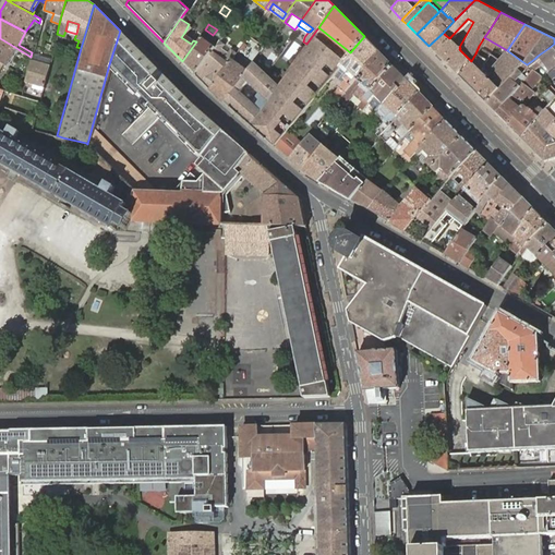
[(260,108),(249,123),(272,144),(285,130),(332,74),(338,67),(350,52),(318,27),(306,44),(286,73),(277,84),(273,80),(264,71),(252,60),(245,69),(238,80),(242,84),(244,80),(257,92),(251,100),(260,108)]
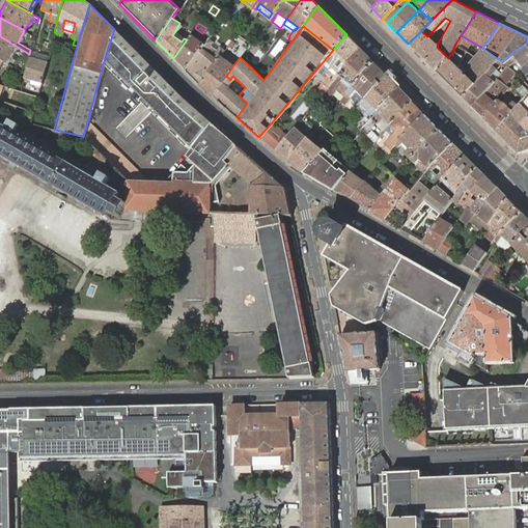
[(173,58),(184,70),(203,43),(207,37),(212,32),(206,28),(202,33),(195,28),(191,34),(187,39),(173,58)]
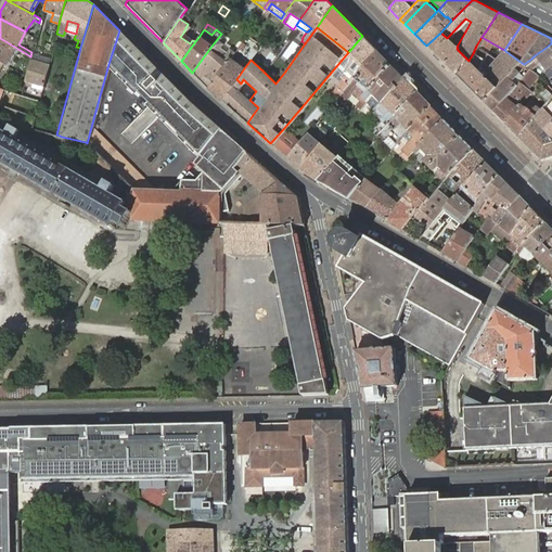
[(201,153),(220,128),(187,97),(119,30),(108,64),(201,153)]
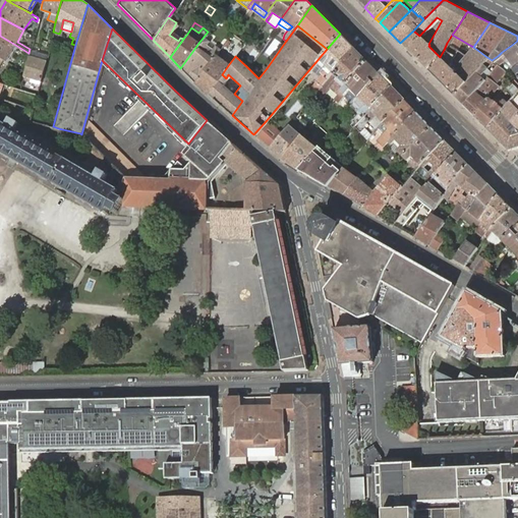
[(180,38),(172,31),(169,35),(178,41),(180,38)]
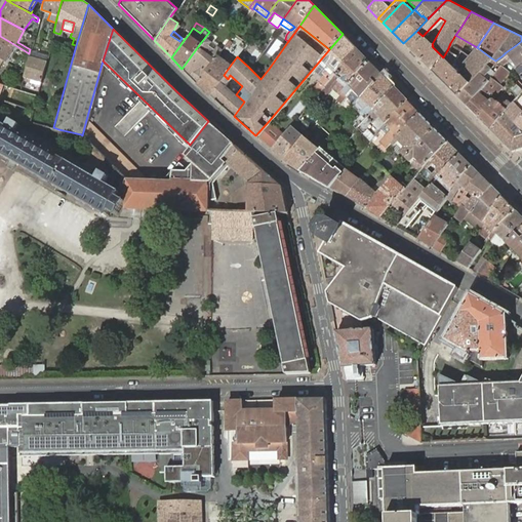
[(403,43),(431,70),(443,57),(432,46),(433,45),(432,44),(423,36),(416,31),(403,43)]
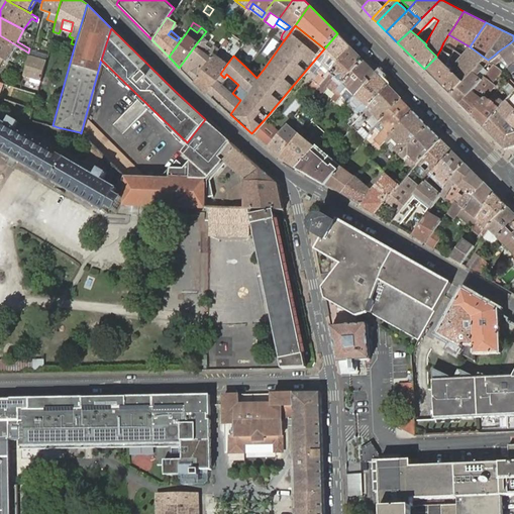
[(337,33),(324,48),(313,62),(320,68),(314,75),(305,87),(307,89),(305,91),(309,93),(312,89),(328,71),(349,45),(337,33)]
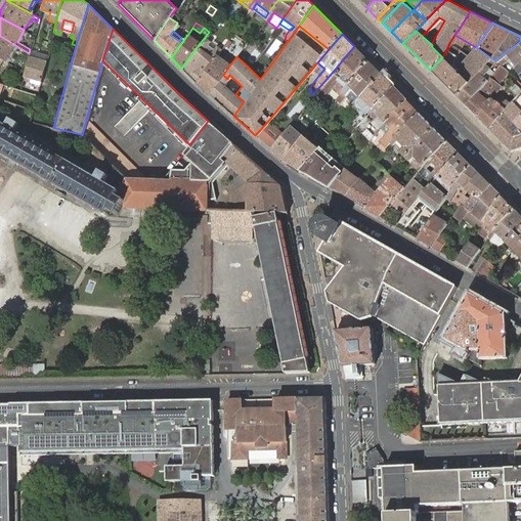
[(0,57),(2,58),(6,61),(15,45),(0,36),(0,57)]
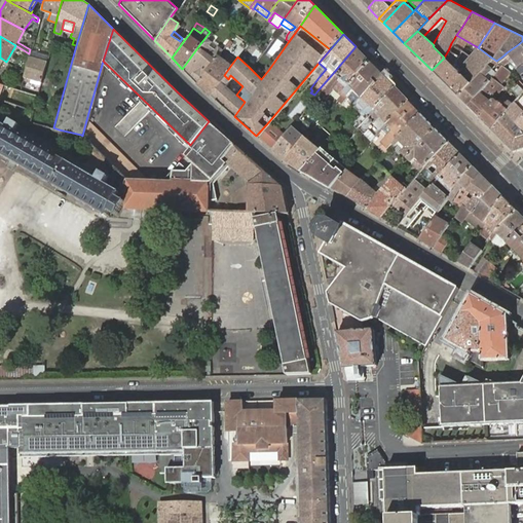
[(182,69),(196,82),(217,54),(221,48),(218,46),(215,49),(208,44),(211,40),(206,37),(201,42),(182,69)]
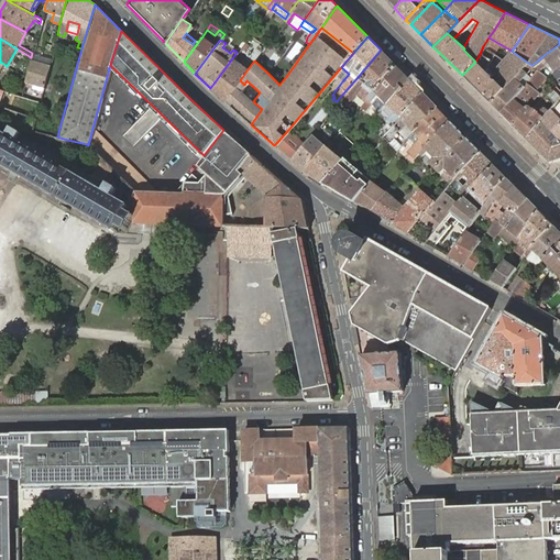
[(230,53),(233,50),(226,43),(222,47),(230,53)]
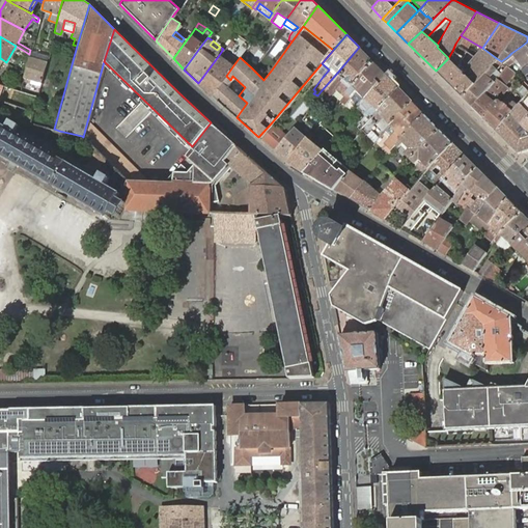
[(511,53),(508,56),(510,59),(513,56),(522,66),(527,61),(527,42),(522,46),(511,53)]
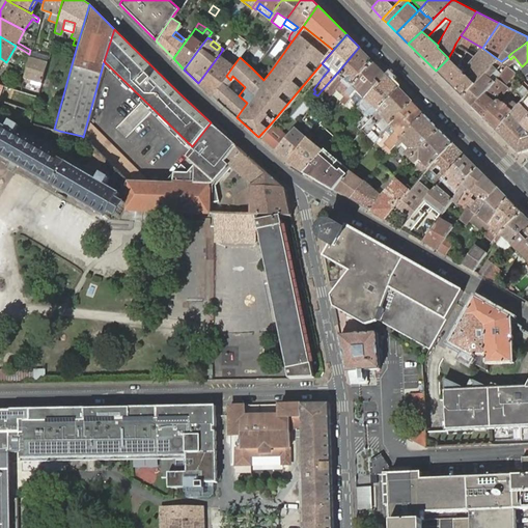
[(436,71),(460,95),(473,83),(488,67),(490,63),(495,57),(482,48),(480,47),(472,56),(467,52),(464,56),(469,60),(463,67),(456,61),(460,55),(464,49),(455,44),(452,51),(448,58),(436,71)]
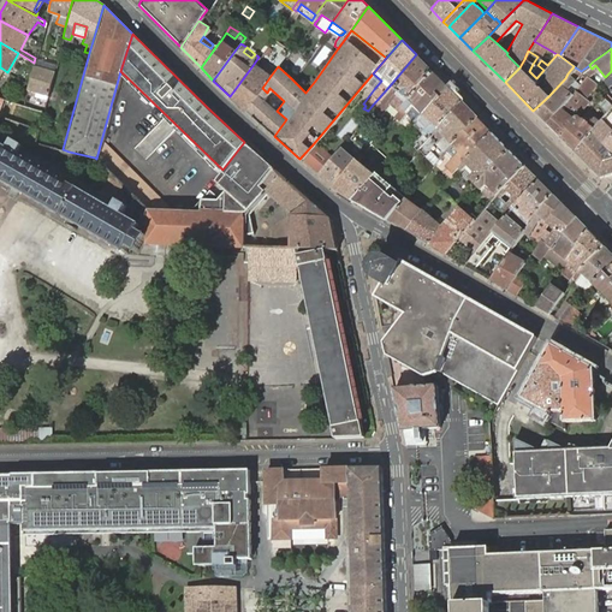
[(431,70),(416,54),(391,84),(372,106),(376,110),(385,99),(398,110),(399,106),(406,99),(431,70)]
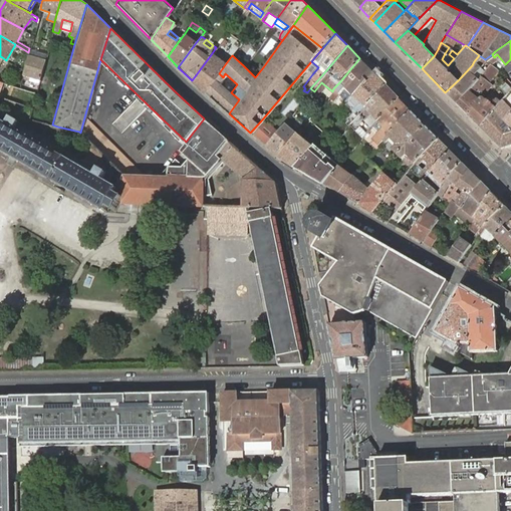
[(28,52),(28,53),(44,58),(46,53),(29,48),(28,52)]
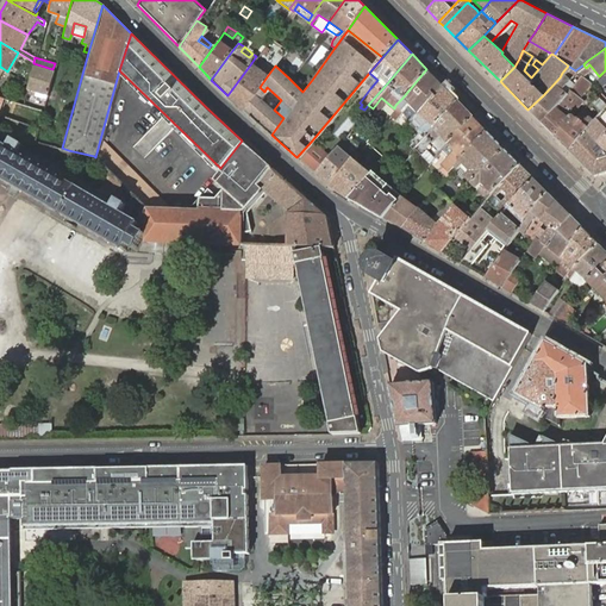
[(26,87),(25,87),(45,94),(52,69),(33,63),(27,82),(26,87)]
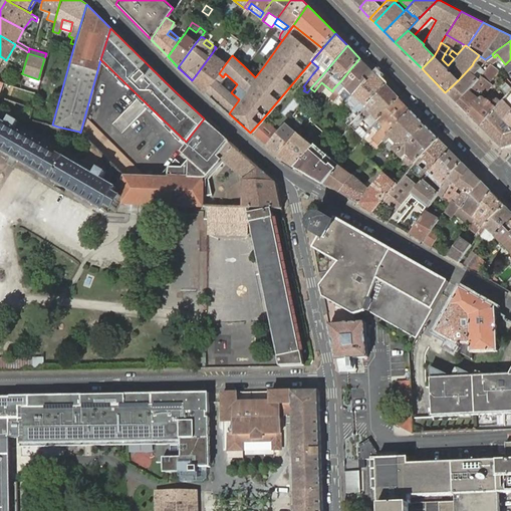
[(192,80),(205,92),(219,73),(226,63),(212,53),(192,80)]
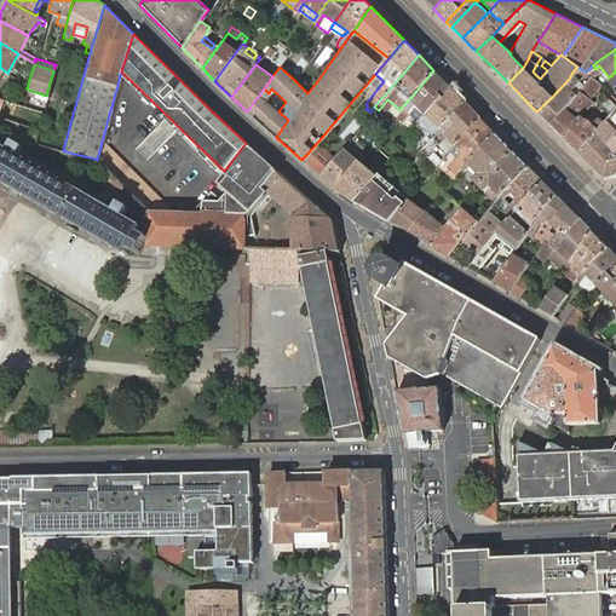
[(536,111),(548,122),(562,107),(574,92),(582,84),(577,79),(585,72),(577,67),(571,74),(569,79),(552,97),(536,111)]
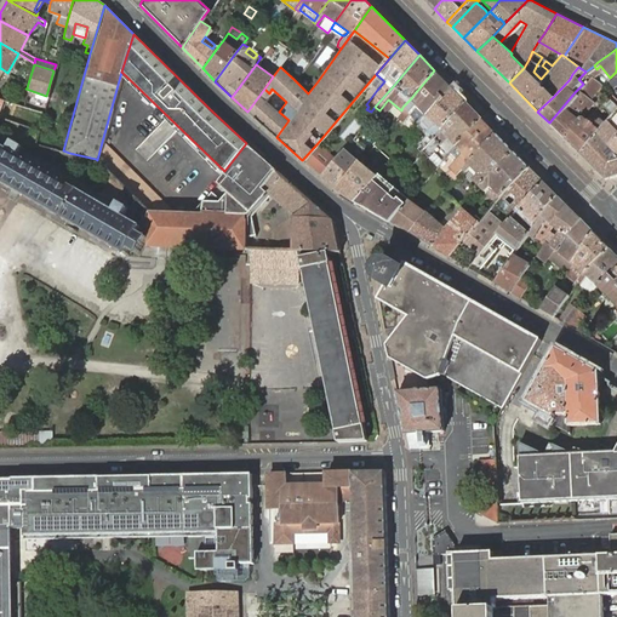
[(450,85),(434,70),(410,100),(403,107),(401,110),(395,116),(401,120),(409,112),(415,104),(424,114),(450,85)]
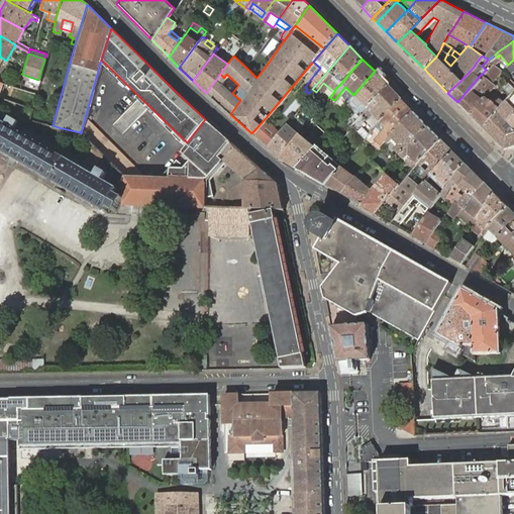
[(320,68),(313,62),(307,69),(314,75),(320,68)]
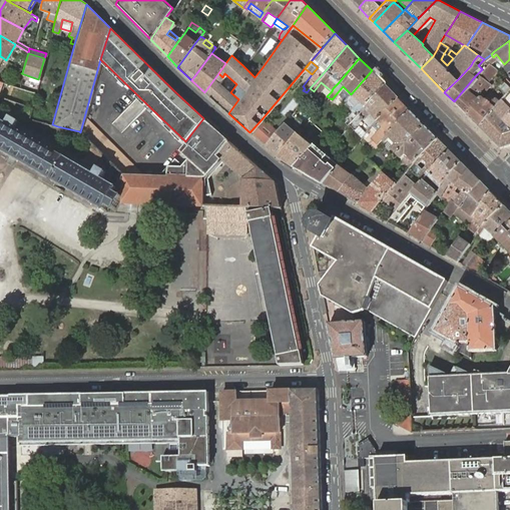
[(258,63),(250,73),(255,77),(263,67),(258,63)]
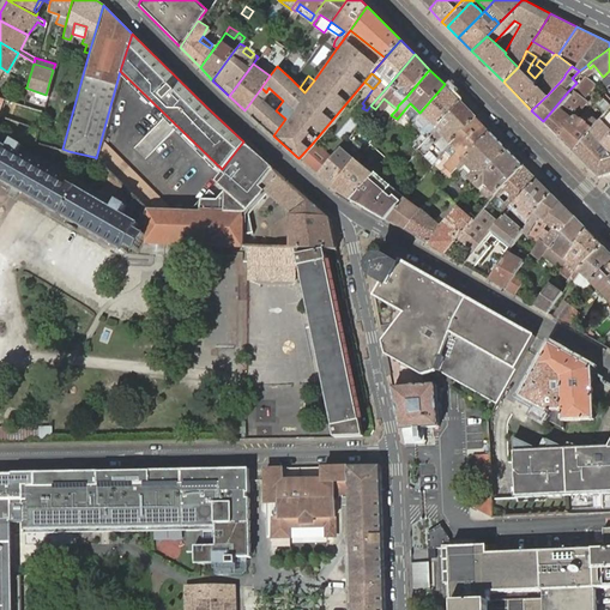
[(543,121),(556,134),(571,116),(573,113),(585,98),(581,95),(586,90),(577,82),(577,83),(568,91),(556,106),(543,121)]
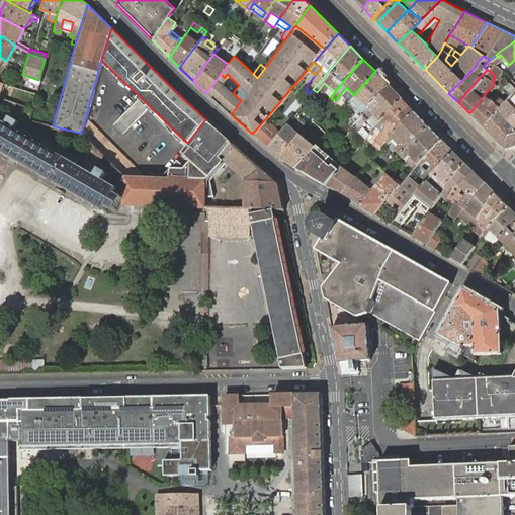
[(388,84),(375,71),(354,95),(361,103),(356,109),(348,118),(349,119),(347,122),(349,124),(350,123),(360,113),(388,84)]
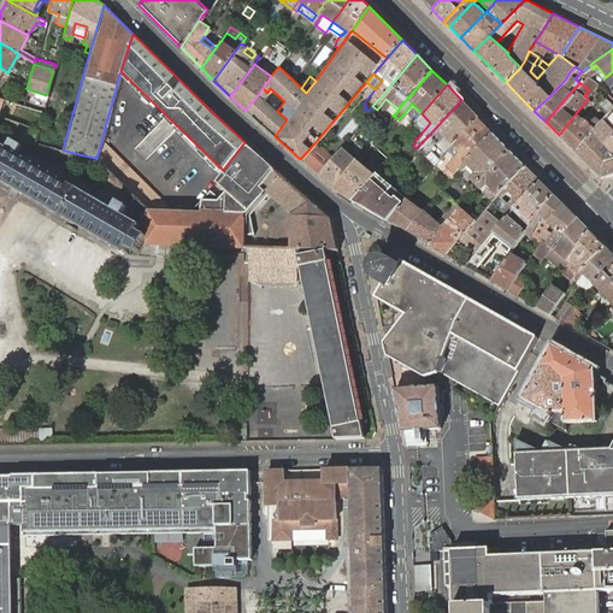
[(267,93),(263,99),(277,111),(284,101),(270,88),(267,93)]
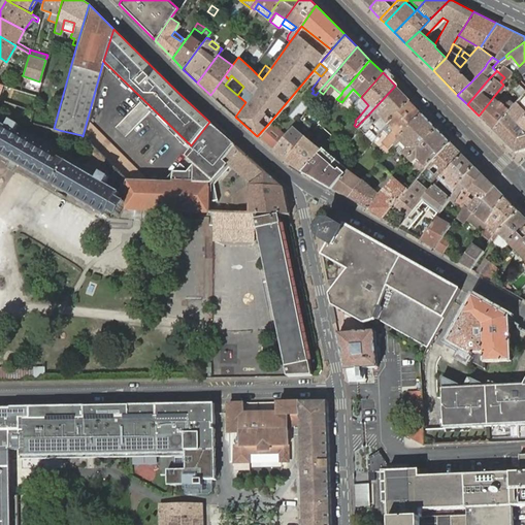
[(408,99),(395,86),(367,116),(357,126),(363,132),(367,128),(374,135),(380,129),(386,123),(408,99)]
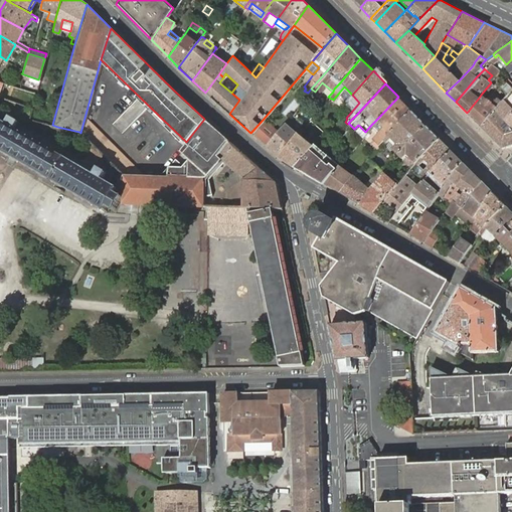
[(511,86),(499,101),(498,103),(495,106),(492,109),(511,128),(511,86)]
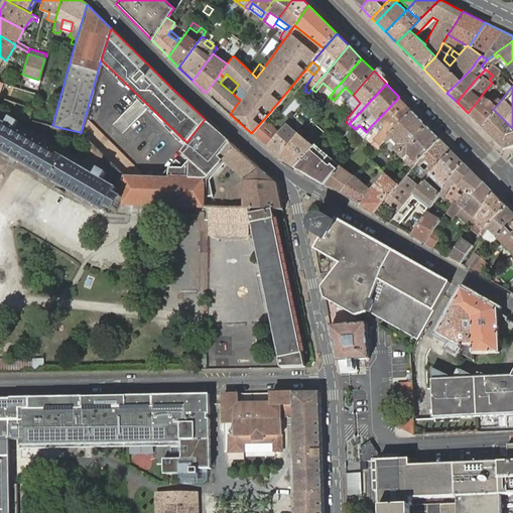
[(347,101),(353,95),(345,87),(340,93),(347,101)]
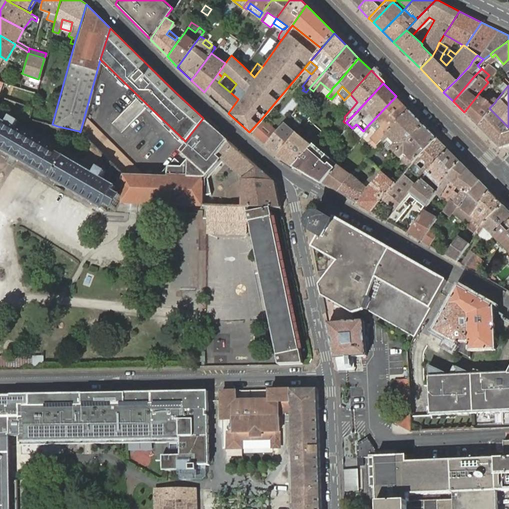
[(357,102),(350,94),(344,100),(345,101),(352,108),(357,102)]
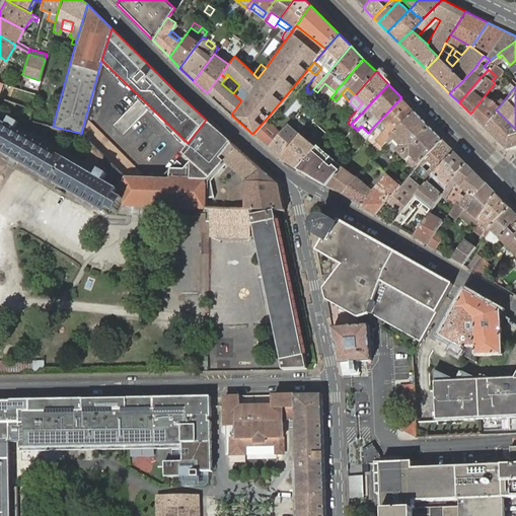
[(470,114),(483,126),(496,109),(499,106),(502,103),(503,101),(500,98),(498,100),(495,98),(493,101),(488,98),(485,95),(483,98),(470,114)]
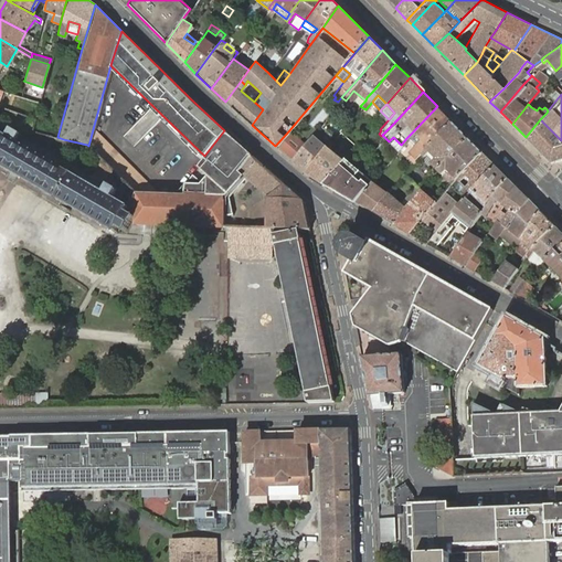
[(451,119),(437,106),(413,131),(420,138),(413,144),(406,150),(407,151),(404,155),(411,161),(420,152),(426,145),(451,119)]
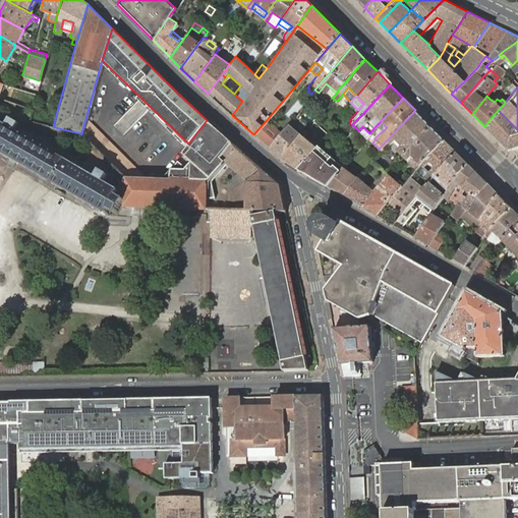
[(118,130),(138,115),(131,106),(111,121),(118,130)]
